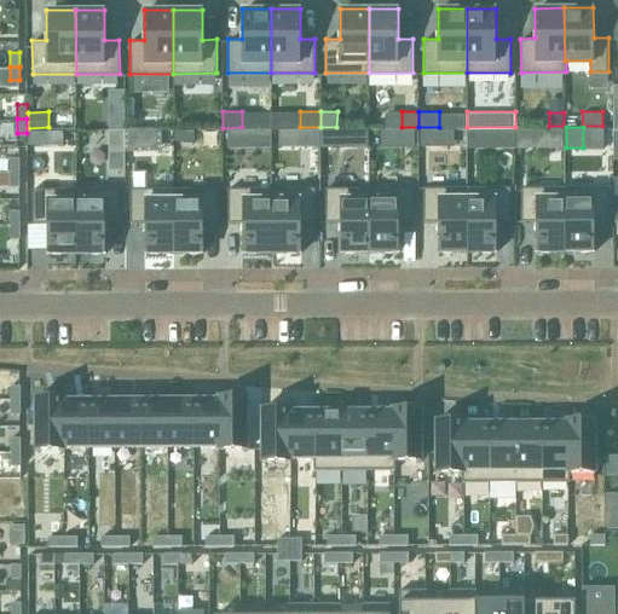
[(140,128),(127,128),(127,148),(140,148),(140,128)]
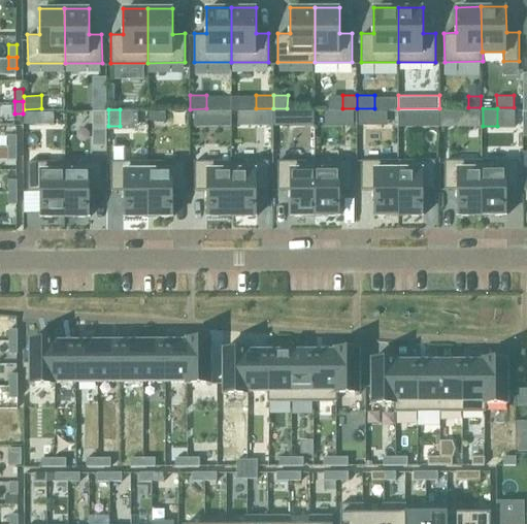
[(166,109),(149,109),(149,119),(166,119),(166,109)]
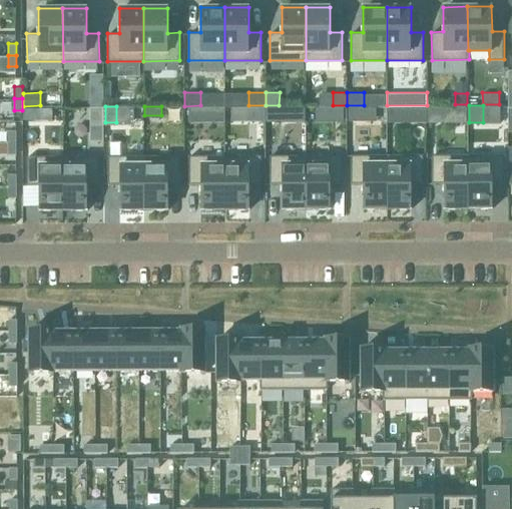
[(223,106),(212,106),(212,119),(223,119),(223,106)]
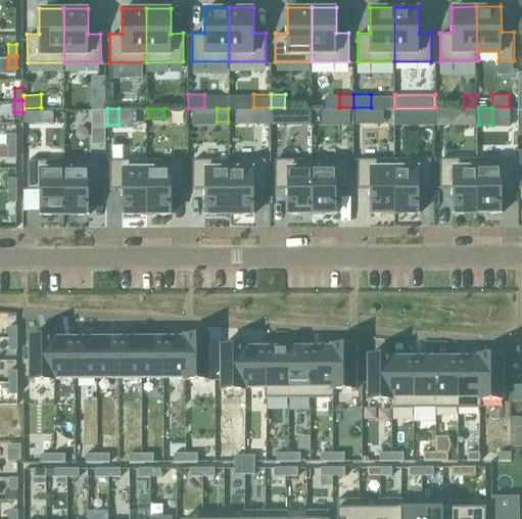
[(270,108),(257,108),(257,121),(270,121),(270,108)]
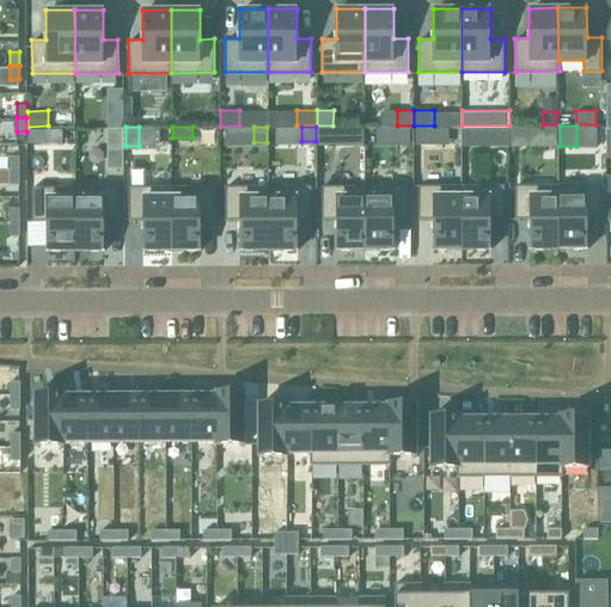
[(428,127),(416,127),(416,141),(428,140),(428,127)]
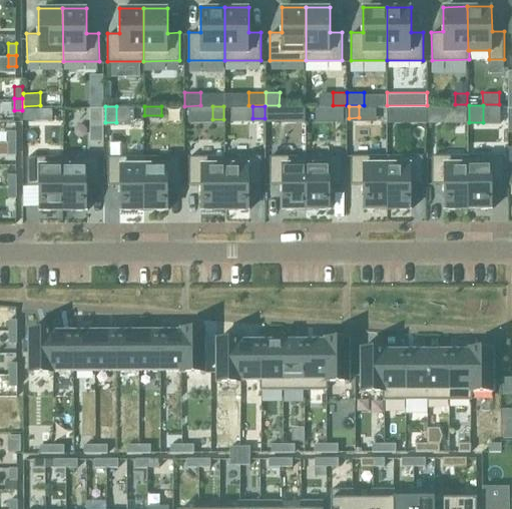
[(427,106),(410,106),(410,119),(427,119),(427,106)]
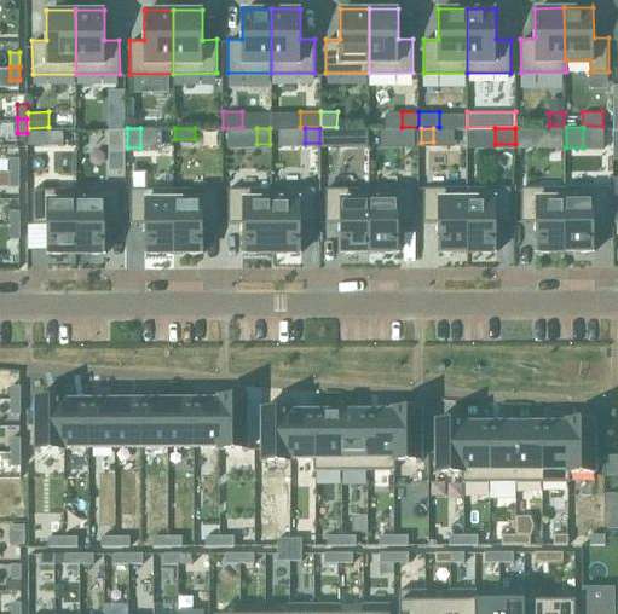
[(125,152),(109,152),(110,167),(125,167),(125,152)]
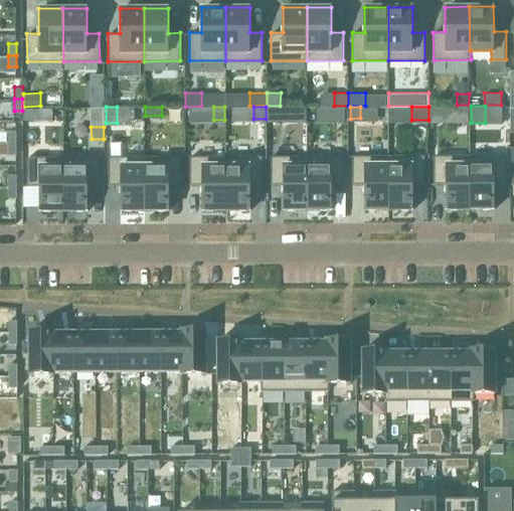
[(16,130),(8,130),(8,142),(16,142),(16,130)]
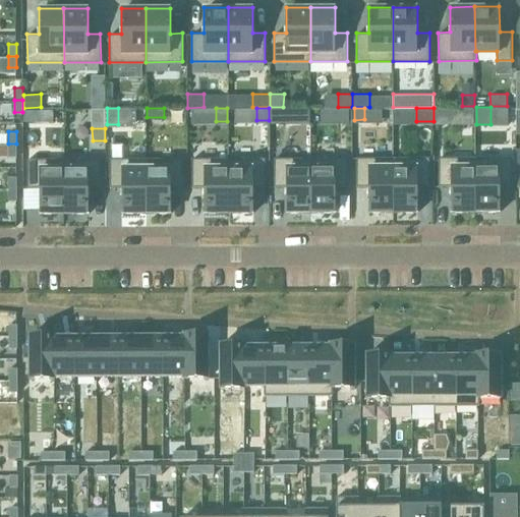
[(16,144),(8,144),(8,156),(16,156),(16,144)]
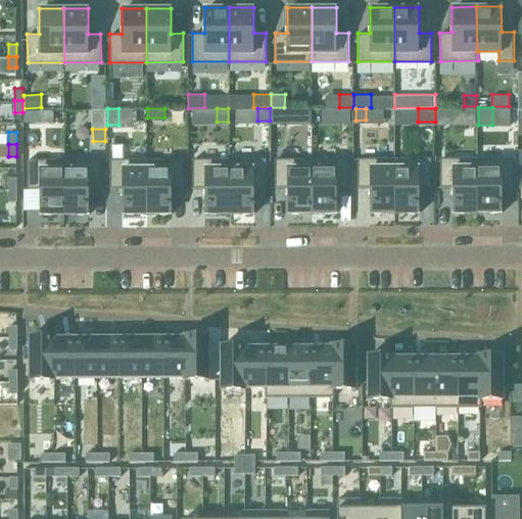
[(477,156),(440,157),(440,186),(453,186),(453,211),(477,211),(477,156)]
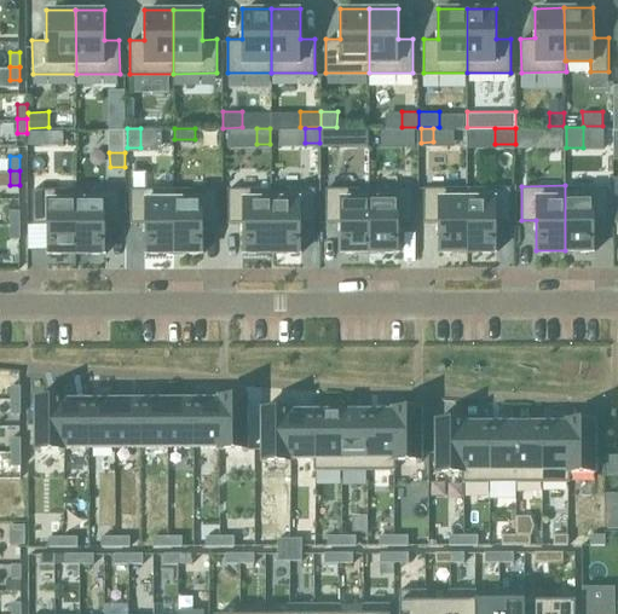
[(608,185),(565,185),(565,250),(594,249),(594,220),(608,220),(608,185)]
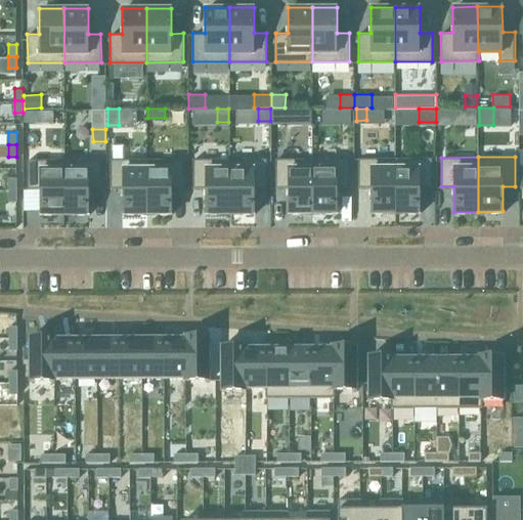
[(184,158),(147,159),(147,213),(172,213),(172,187),(184,187),(184,158)]
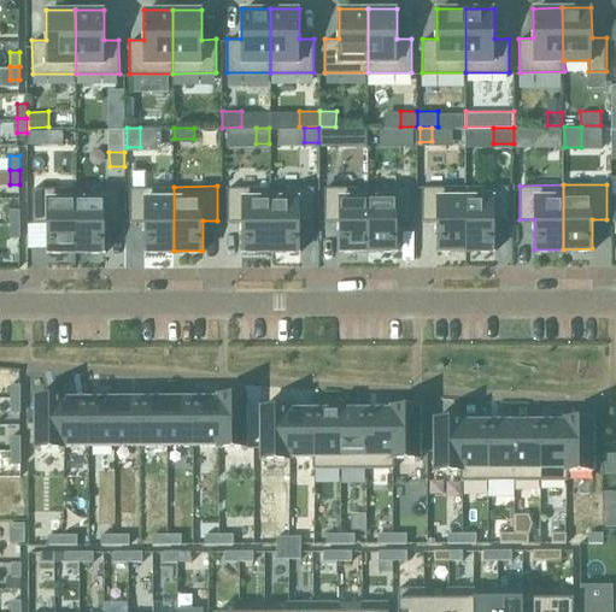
[(271,186),(228,186),(228,221),(242,221),(242,249),(271,249),(271,186)]
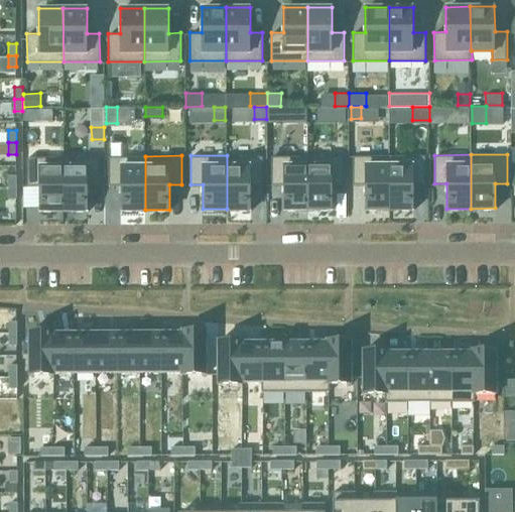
[(263,155),(227,155),(227,209),(251,209),(251,183),(263,183),(263,155)]
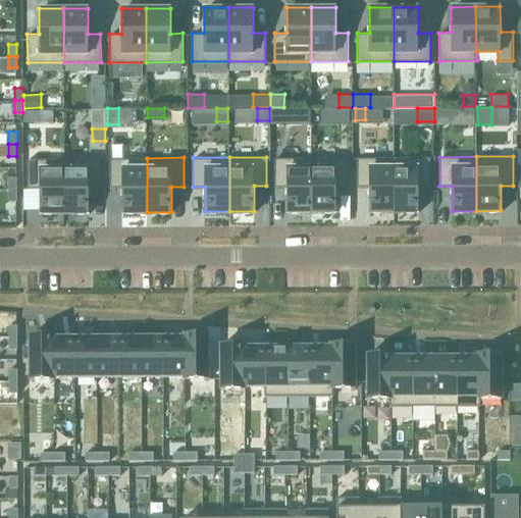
[(311,157),(274,157),(274,186),(287,186),(287,211),(312,211),(311,157)]
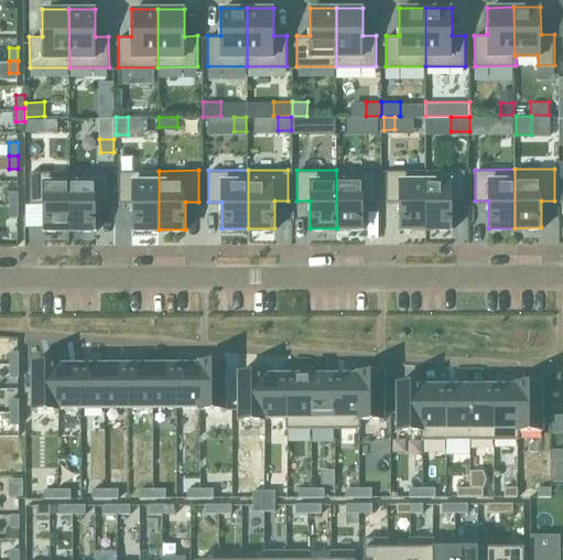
[(376,170),(336,170),(337,228),(363,228),(363,201),(376,201),(376,170)]
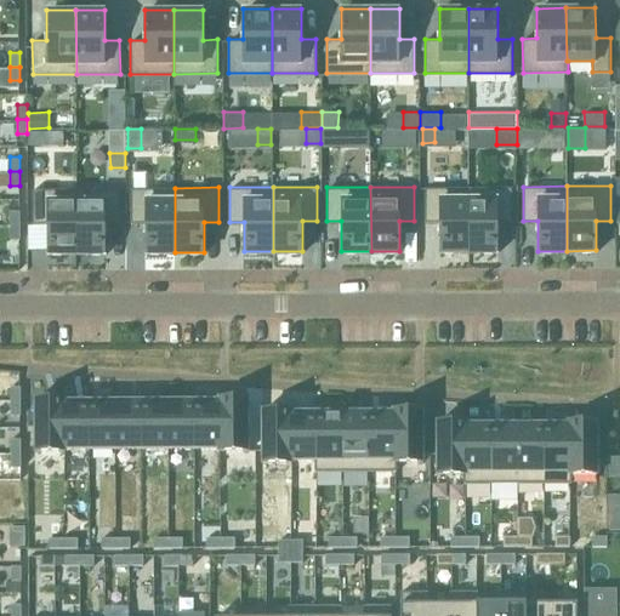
[(468,187),(425,187),(425,221),(439,221),(439,251),(468,251),(468,187)]
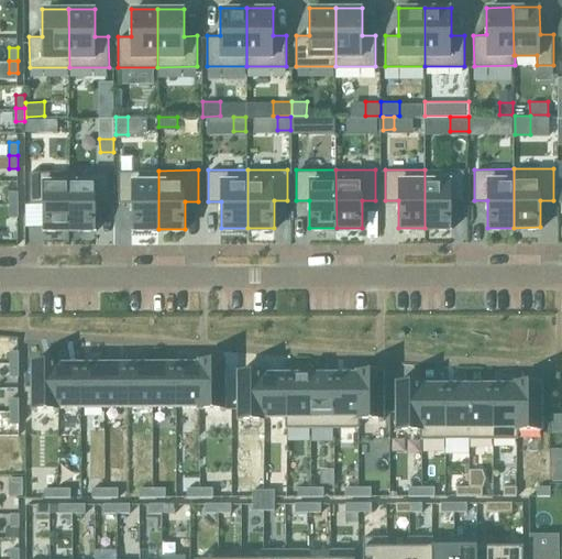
[(464,170),(425,170),(425,228),(451,228),(451,200),(464,200),(464,170)]
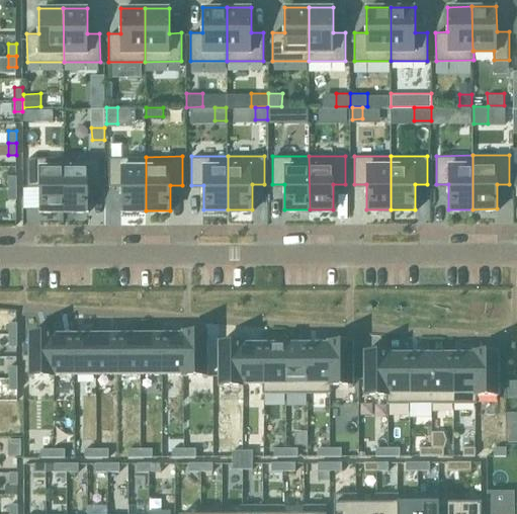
[(64,157),(27,157),(27,185),(39,185),(39,210),(64,210),(64,157)]
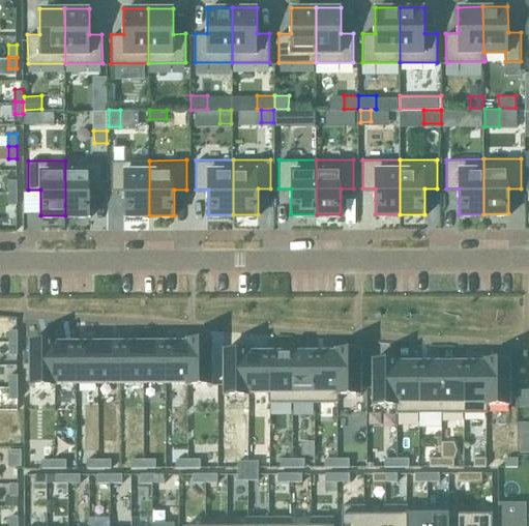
[(103,161),(65,161),(65,215),(90,215),(90,190),(103,190),(103,161)]
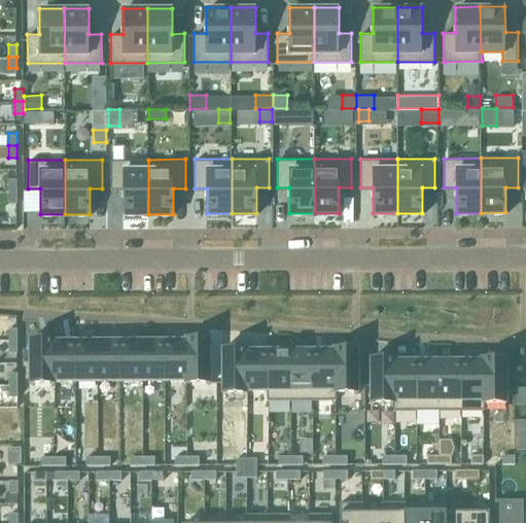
[(127,160),(111,160),(111,188),(124,188),(124,214),(148,214),(148,160),(127,160)]
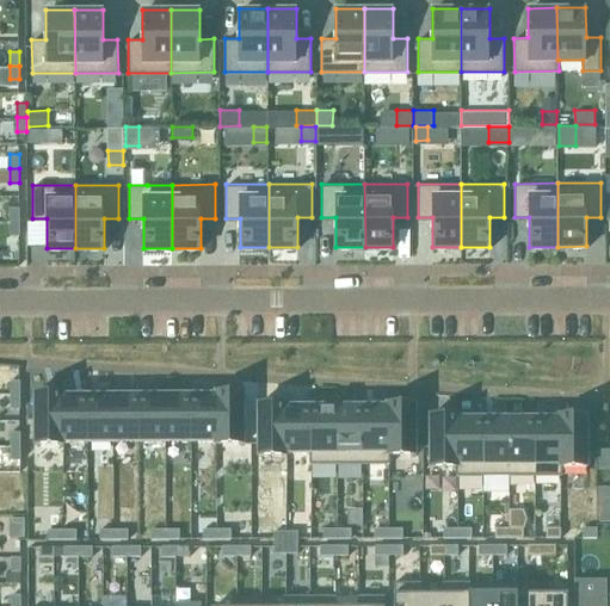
[(20,205),(11,205),(11,220),(20,220),(20,205)]
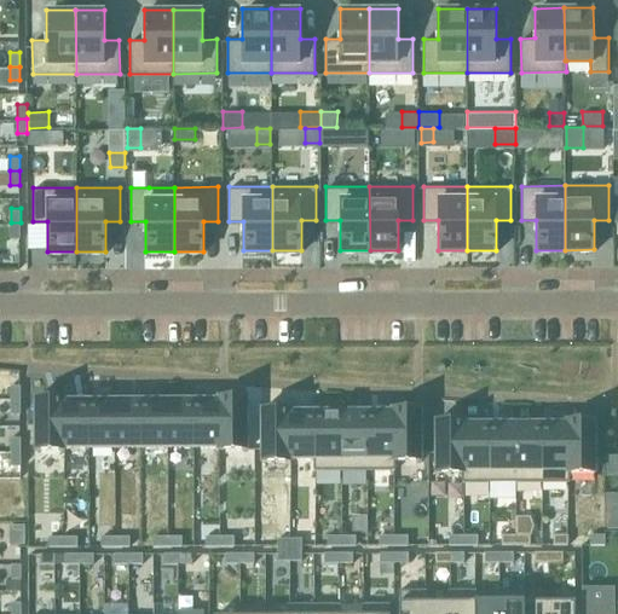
[(21,222),(11,222),(11,237),(21,237),(21,222)]
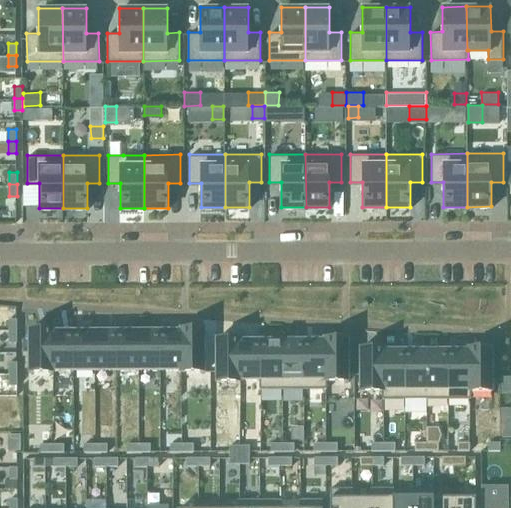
[(17,317),(9,317),(9,329),(17,329),(17,317)]
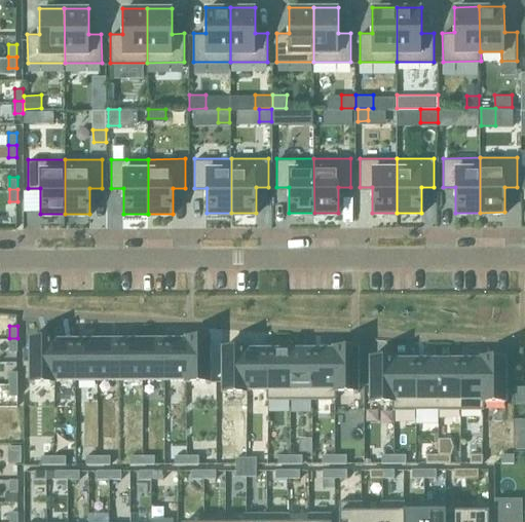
[(54,336),(30,336),(30,381),(54,380),(54,379),(53,379),(53,338),(54,338),(54,336)]
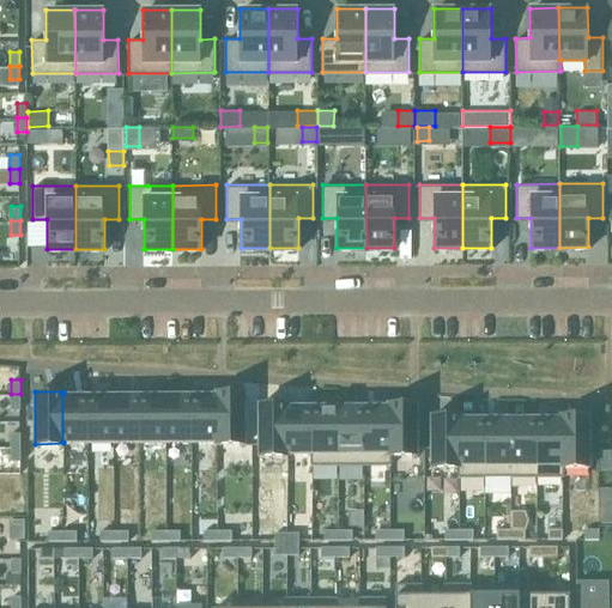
[(244,391),(216,391),(216,394),(218,394),(218,441),(217,441),(217,443),(246,443),(244,391)]
